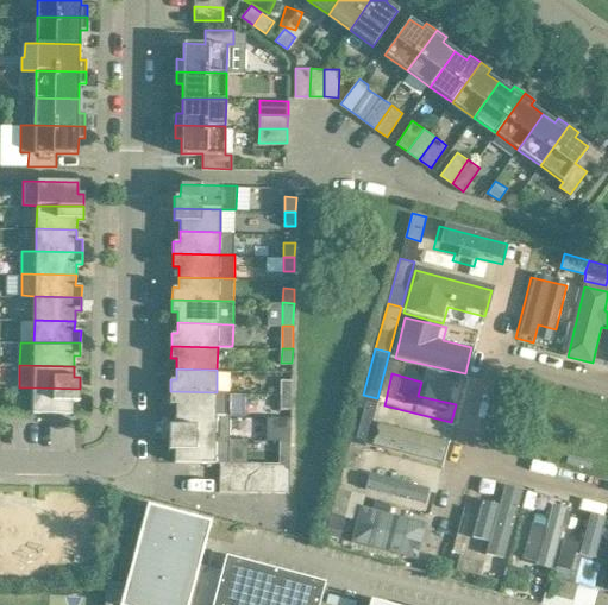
[(292,394),(292,379),(281,379),(281,394),(292,394)]
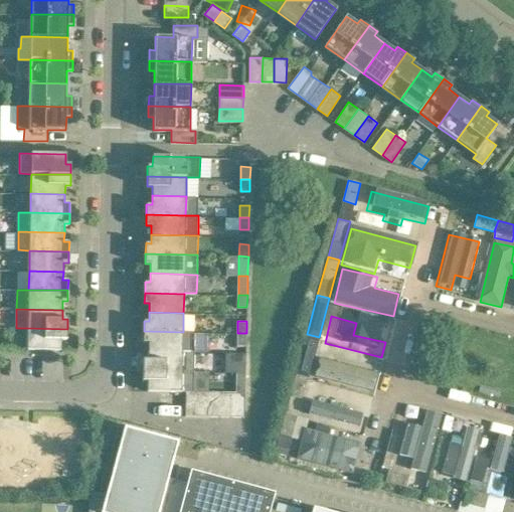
[(66,339),(67,329),(27,328),(27,348),(61,349),(61,339),(66,339)]
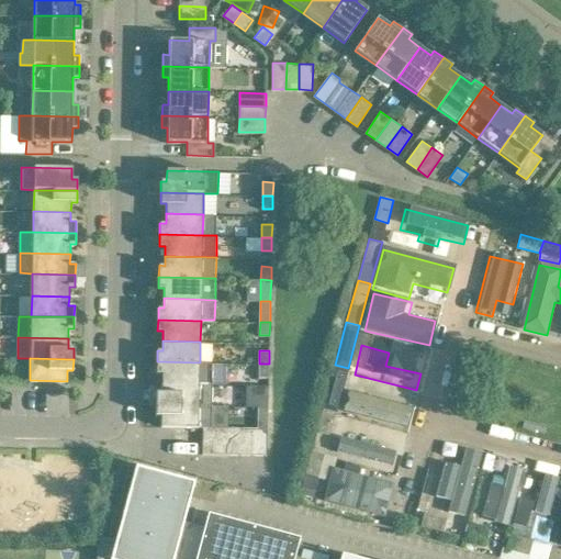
[(213,362),(200,362),(157,361),(156,372),(163,373),(161,382),(200,383),(212,383),(213,362)]
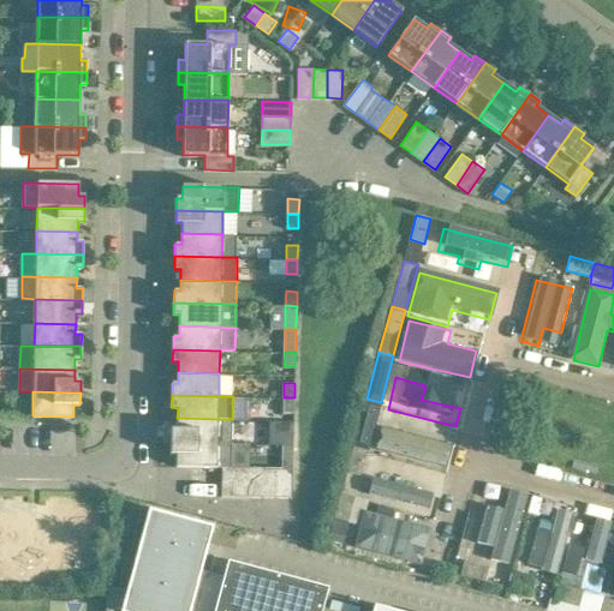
[(294,412),(294,397),(284,397),(284,412),(294,412)]
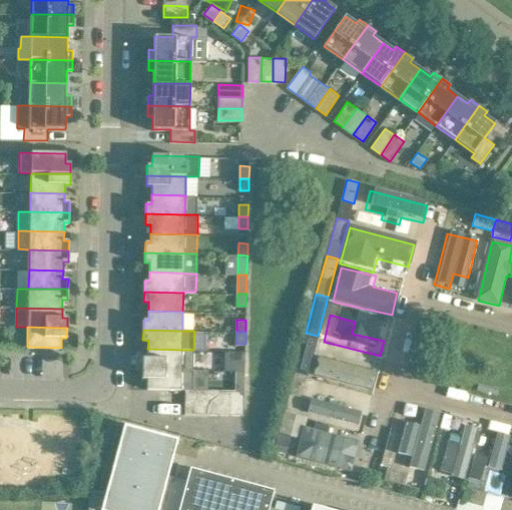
[(296,371),(295,372),(307,375),(312,357),(318,336),(306,333),(300,354),(296,371)]
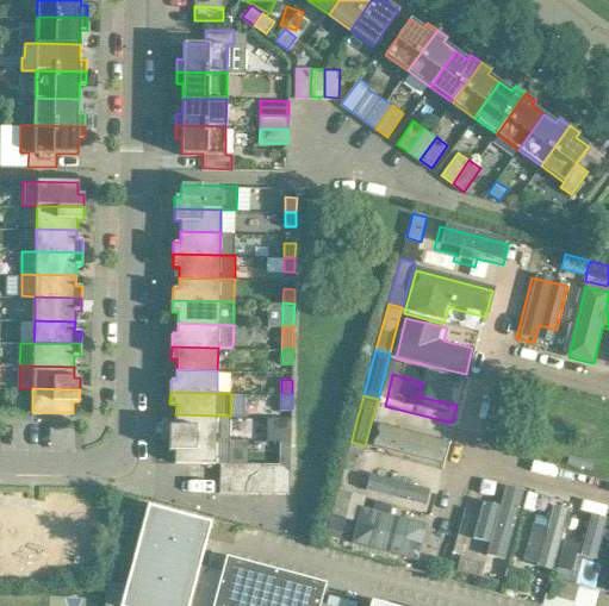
[(230,416),(217,416),(175,414),(175,425),(169,425),(169,438),(230,439),(230,416)]
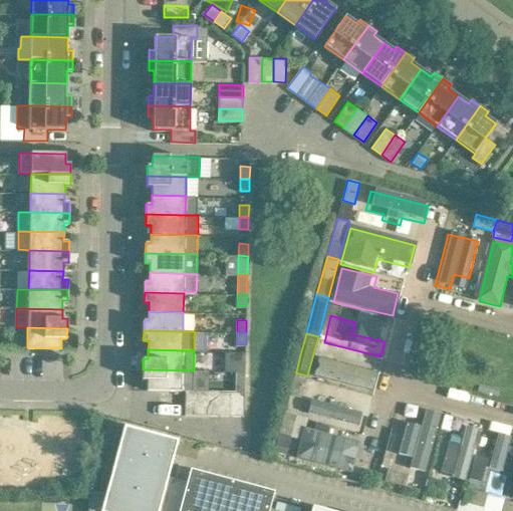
[(225,351),(225,370),(236,370),(245,371),(246,352),(225,351)]
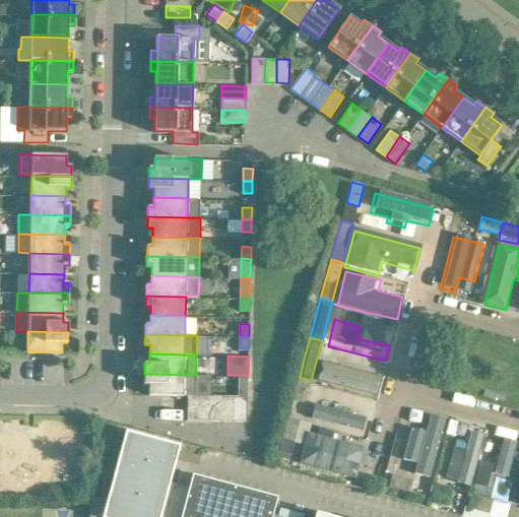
[(382,378),(323,363),(318,382),(377,397),(382,378)]
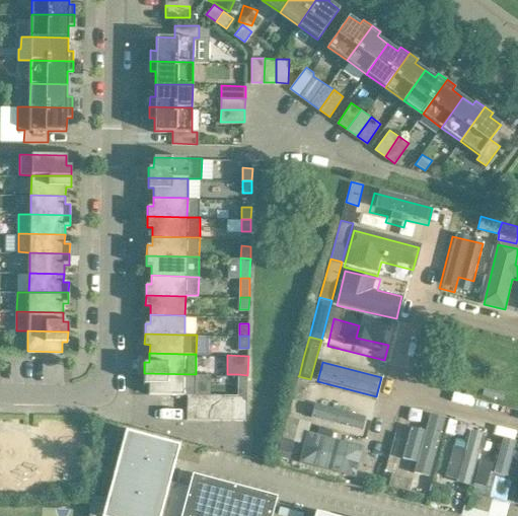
[(144,373),(144,383),(149,383),(149,393),(183,394),(188,394),(196,394),(196,374),(183,373),(144,373)]
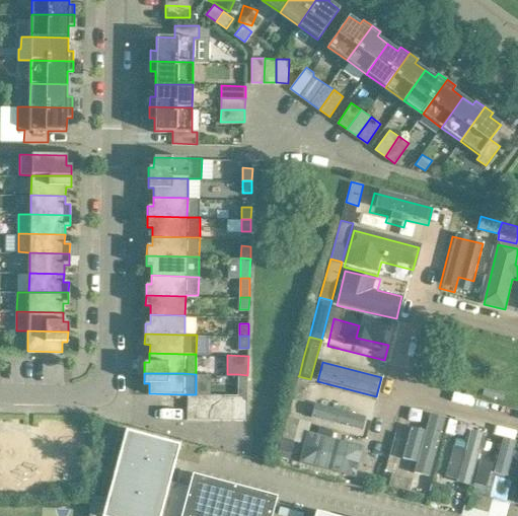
[(247,387),(247,375),(238,374),(238,387),(247,387)]
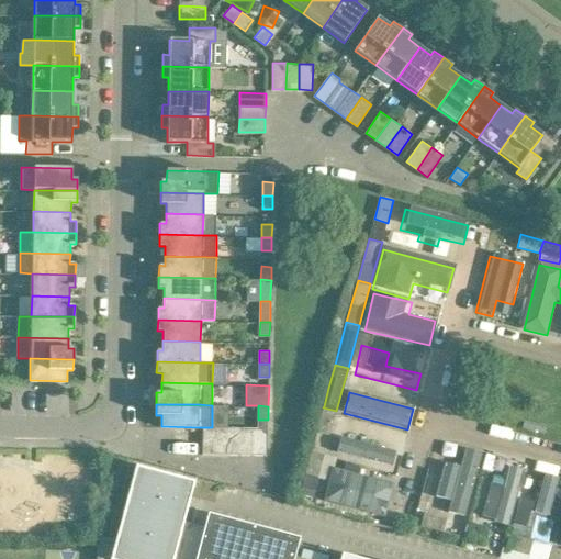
[(336,411),(323,407),(312,450),(325,455),(325,454),(326,454),(332,434),(331,434),(336,411)]
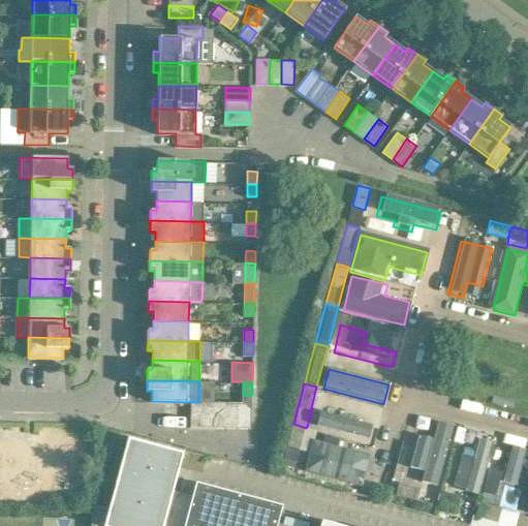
[(191,402),(191,414),(215,414),(216,402),(199,402),(191,402)]
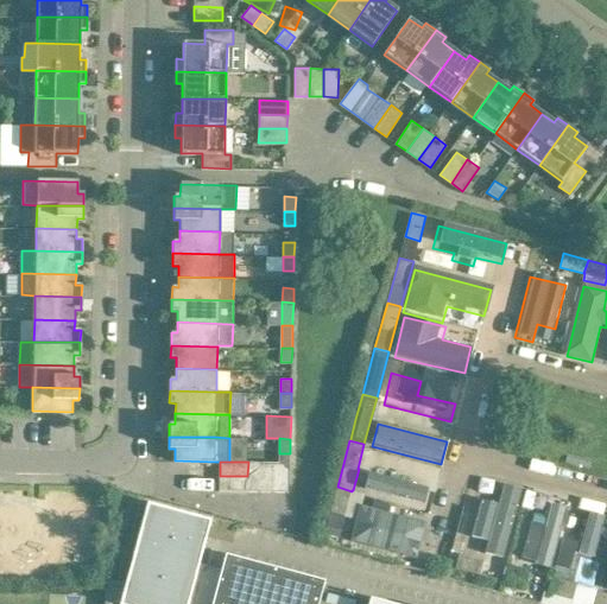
[(261,490),(261,462),(248,462),(247,476),(247,490),(261,490)]
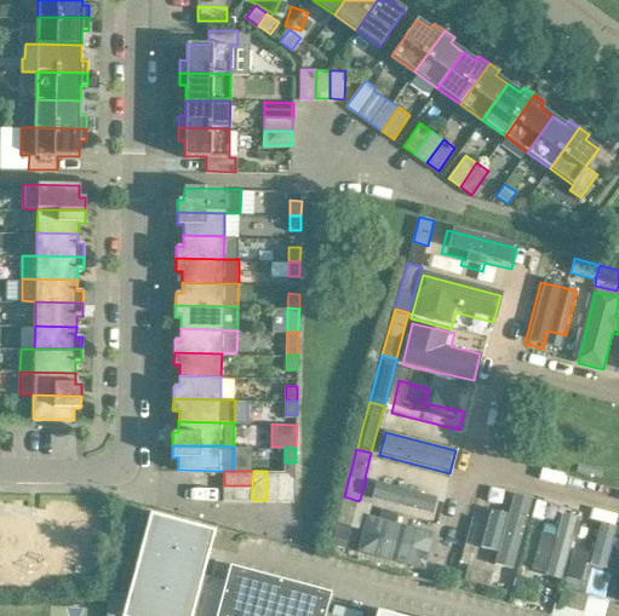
[(280,501),(281,472),(267,471),(267,500),(280,501)]
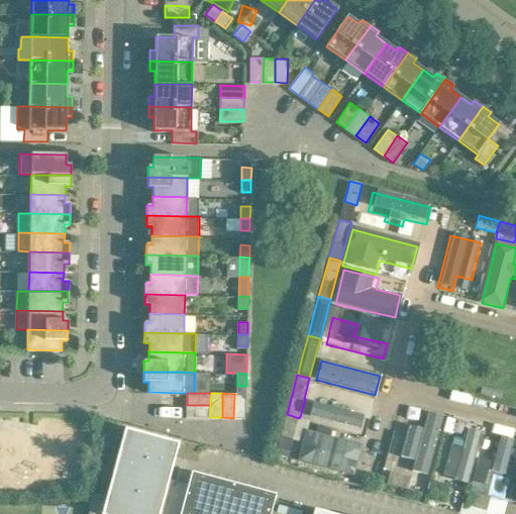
[(245,418),(246,394),(234,394),(233,418),(245,418)]
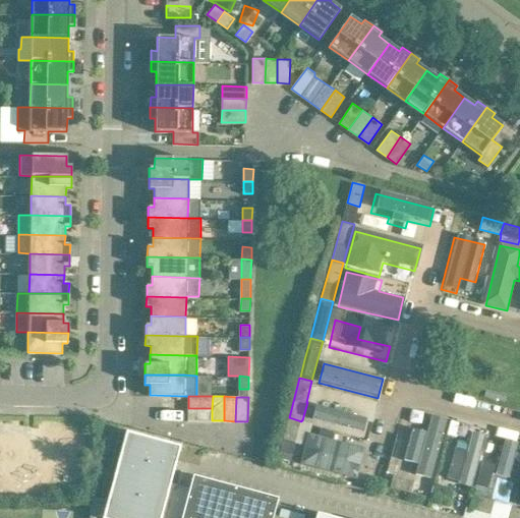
[(365,436),(369,421),(311,407),(307,422),(320,425),(365,436)]
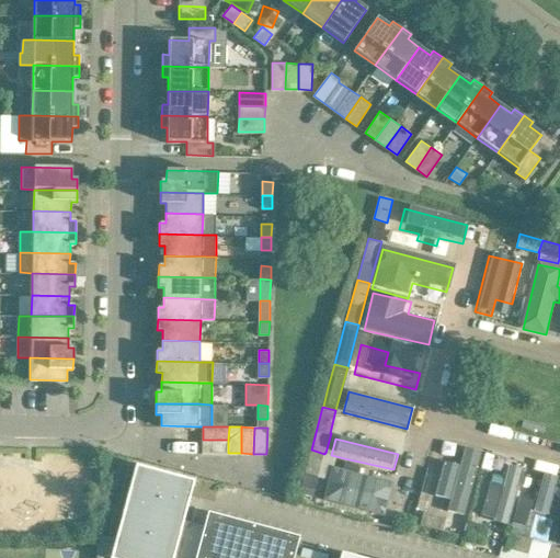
[(228,453),(228,440),(203,440),(202,453),(228,453)]
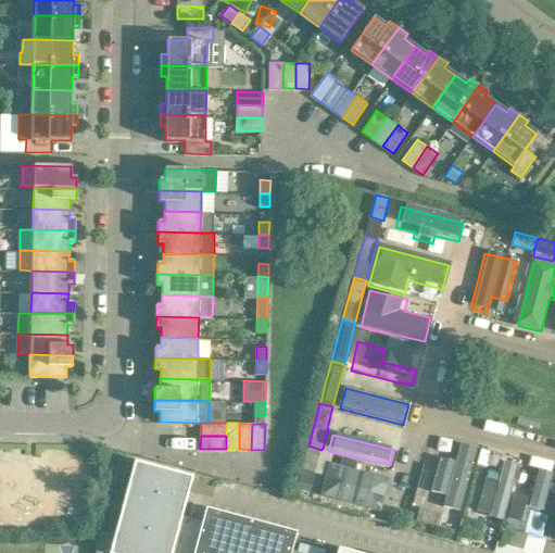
[(312,484),(322,450),(308,445),(298,487),(310,490),(312,484)]
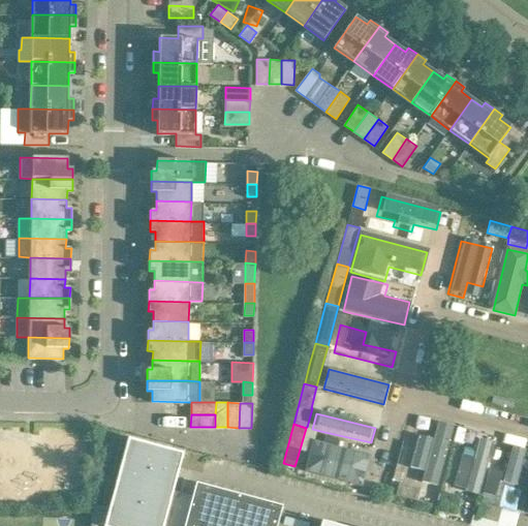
[(437,488),(452,428),(435,424),(431,441),(415,438),(407,470),(425,474),(423,485),(437,488)]
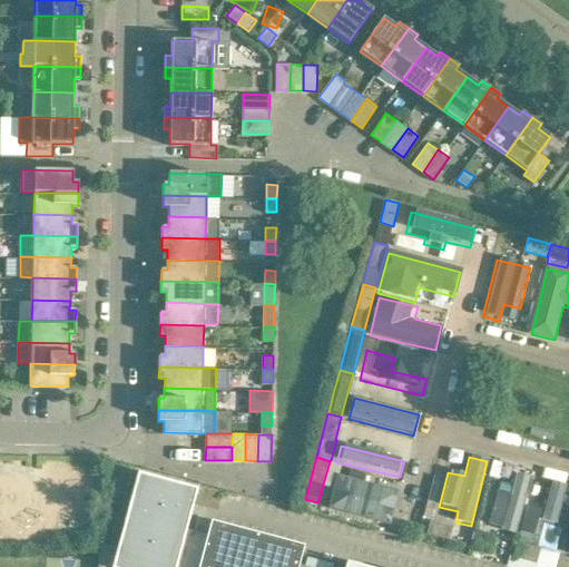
[(208,534),(187,528),(197,488),(144,472),(138,471),(118,545),(100,544),(98,566),(369,566),(346,561),(344,566),(312,566),(300,564),(304,545),(212,520),(208,534)]
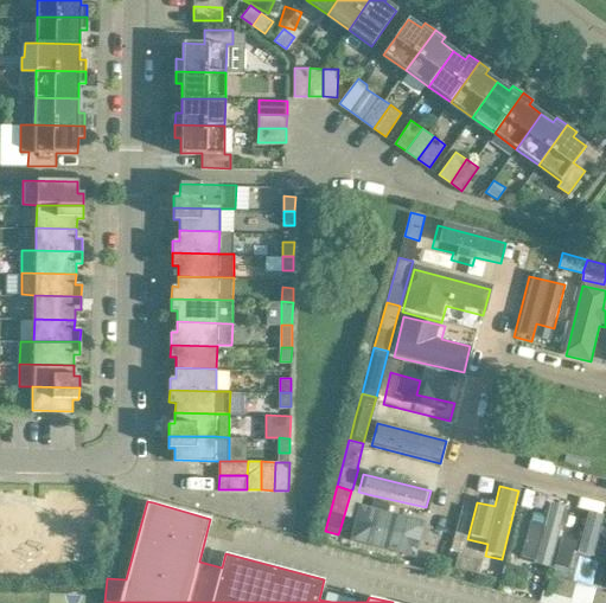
[(554,569),(568,513),(546,507),(542,520),(528,517),(517,559),(554,569)]
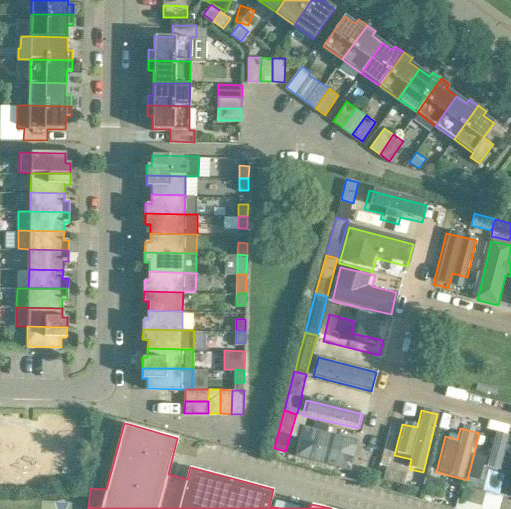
[(367,446),(313,432),(301,429),(294,457),(360,474),(367,446)]
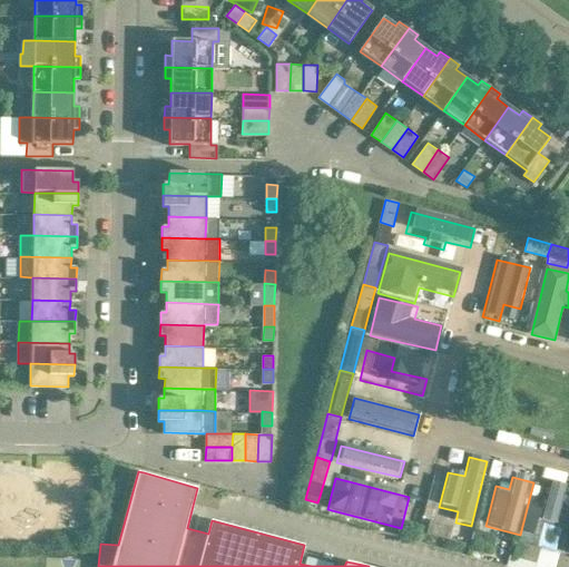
[(558,528),(568,494),(568,490),(549,485),(539,524),(558,528)]
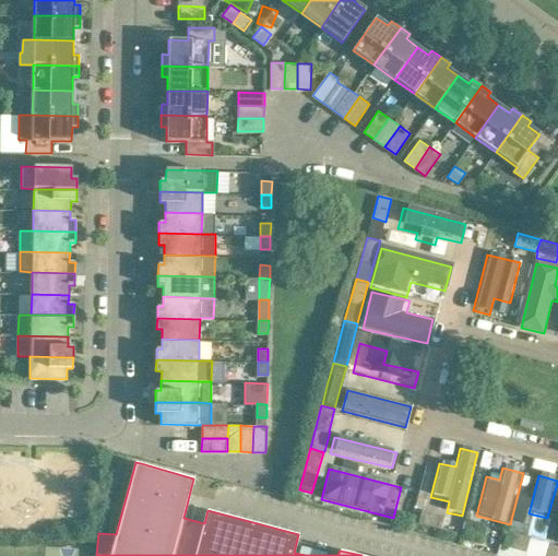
[(518,495),(511,520),(524,524),(532,498),(518,495)]
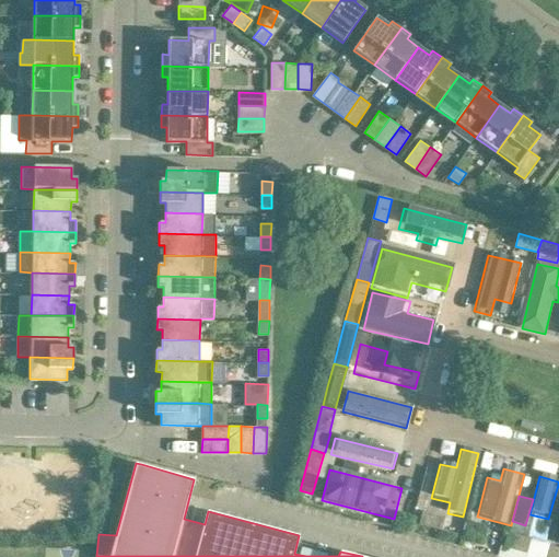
[(462,534),(465,521),(423,510),(419,522),(462,534)]
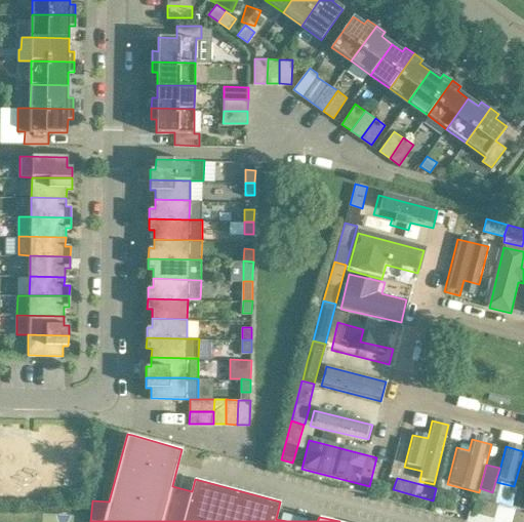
[(523,512),(516,510),(513,521),(523,521),(523,512)]
